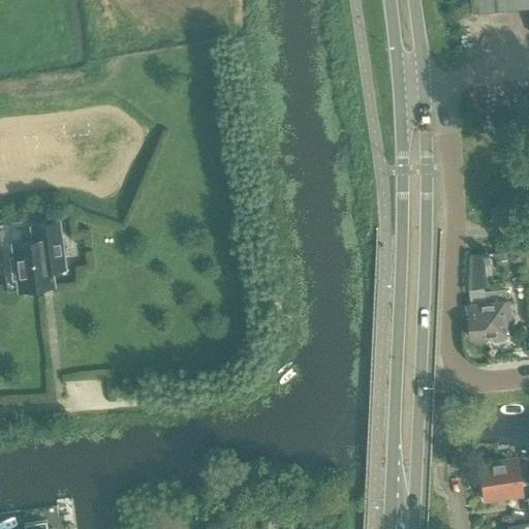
[(528,0),(467,0),(468,12),(528,7),(528,0)]
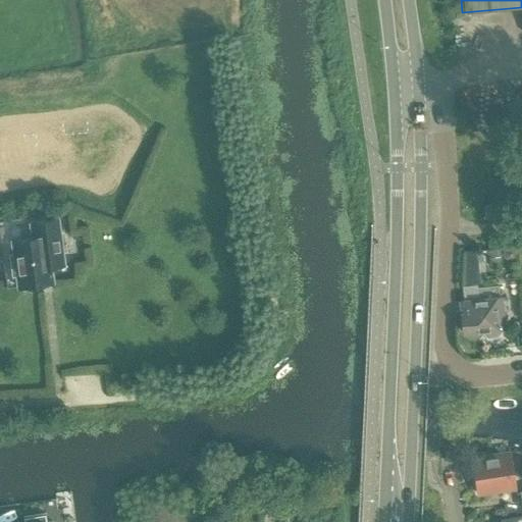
[(501,205),(483,206),(484,218),(488,218),(496,217),(502,217),(501,205)]
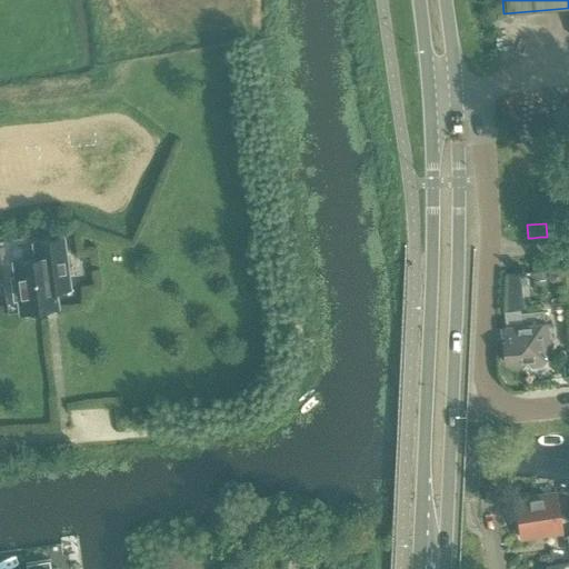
[(32,245),(33,250),(35,260),(12,263),(13,276),(8,277),(11,302),(18,301),(19,315),(56,309),(53,292),(68,290),(61,241),(32,245)]
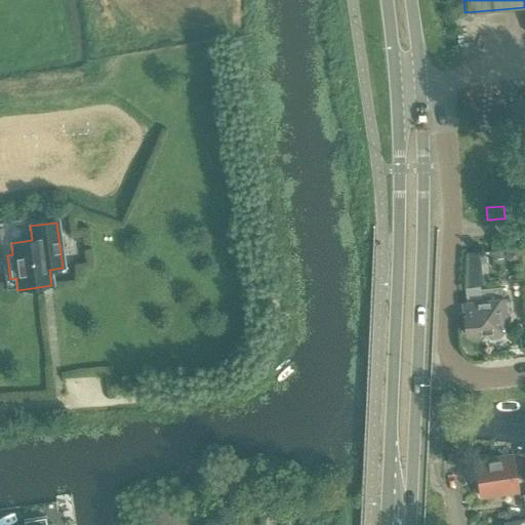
[(512,249),(507,253),(508,259),(513,261),(518,257),(517,252),(512,249)]
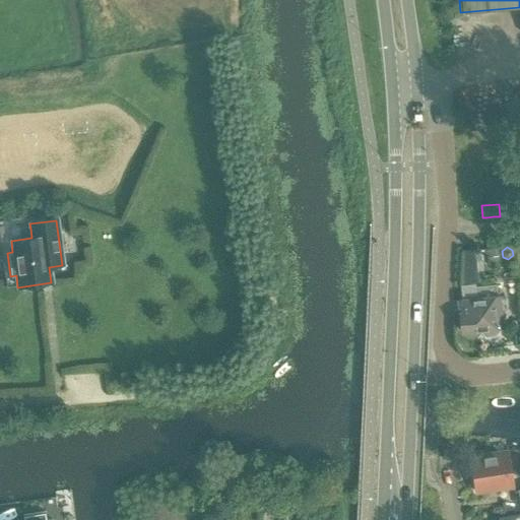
[(498,257),(497,248),(483,250),(483,253),(492,257),(498,257)]
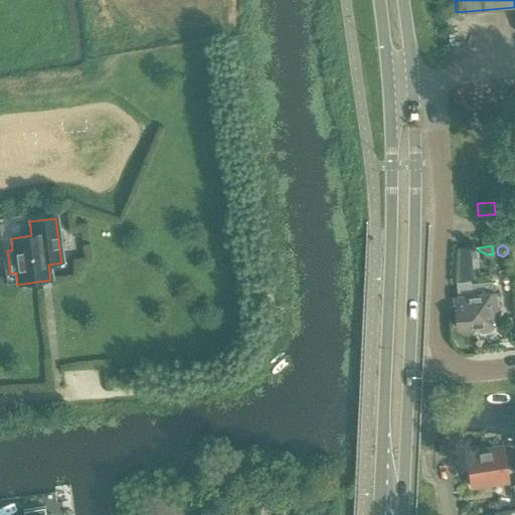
[(456,283),(459,310),(454,311),(456,329),(476,327),(476,330),(480,333),(490,332),(493,329),(493,325),(497,324),(493,294),(491,294),(490,282),(470,285),(469,281),(456,283)]
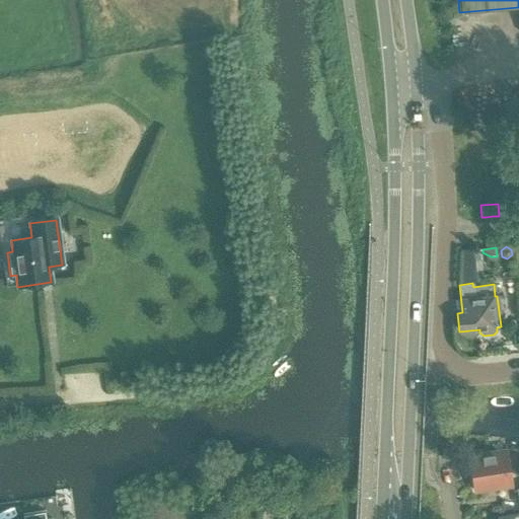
[(469,455),(475,492),(511,486),(505,450),(469,455)]
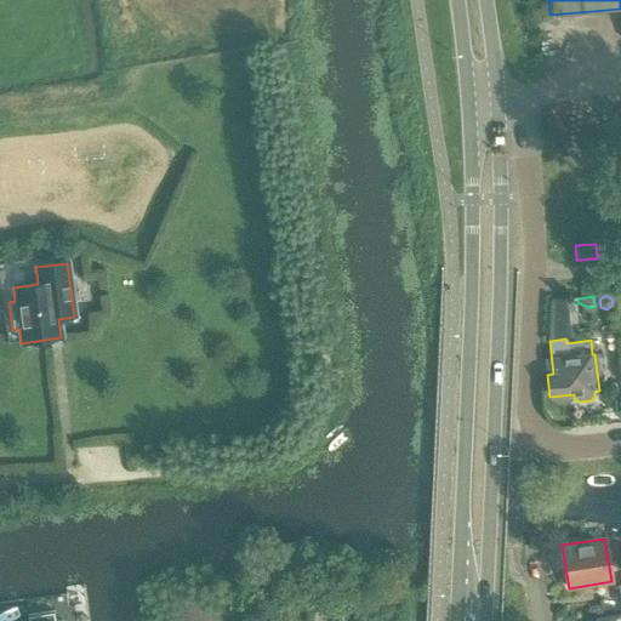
[(319,596),(307,596),(307,610),(319,610),(319,596)]
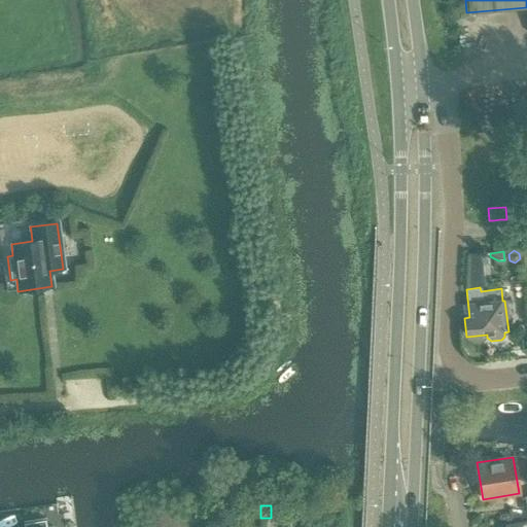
[(504,526),(526,526),(526,507),(526,508),(526,515),(526,521),(504,524),(504,526)]
